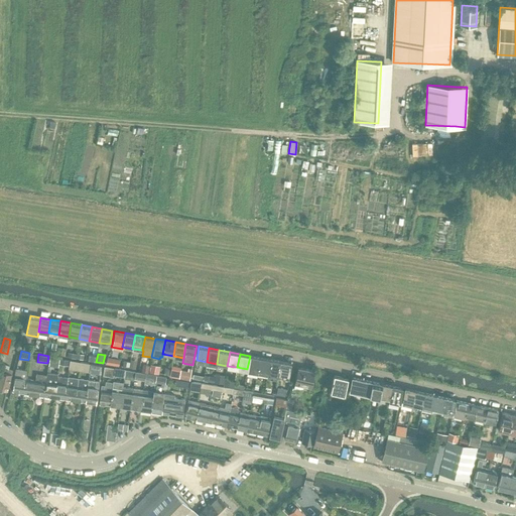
[(248,369),(247,375),(256,376),(260,357),(250,356),(247,369),(248,369)]
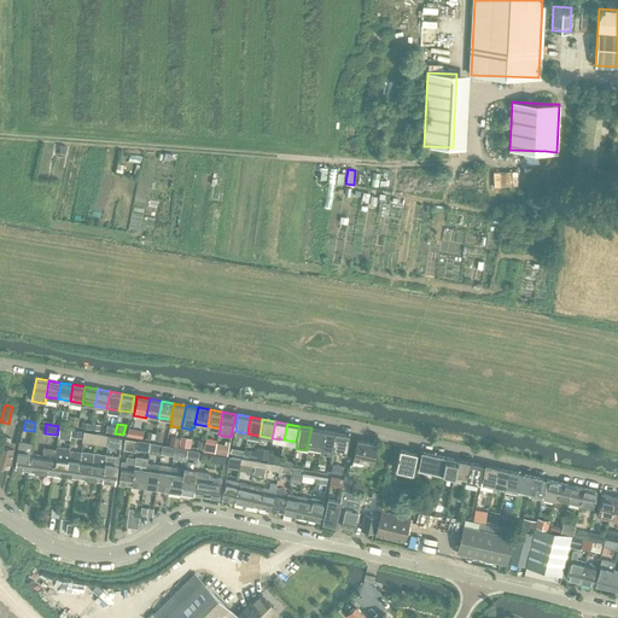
[(58,437),(70,439),(71,429),(60,427),(58,437)]
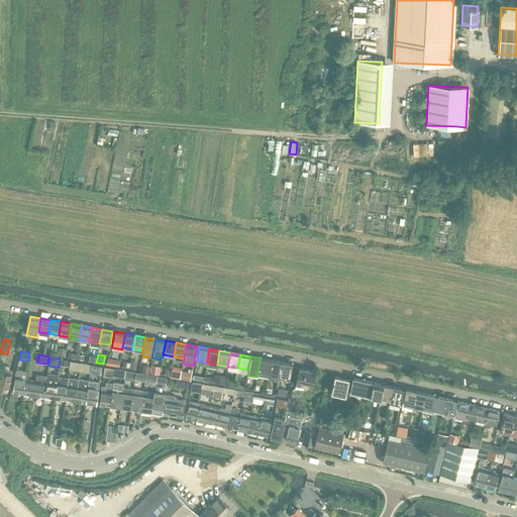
[(261,357),(256,377),(257,378),(257,376),(268,378),(269,374),(271,359),(261,357)]
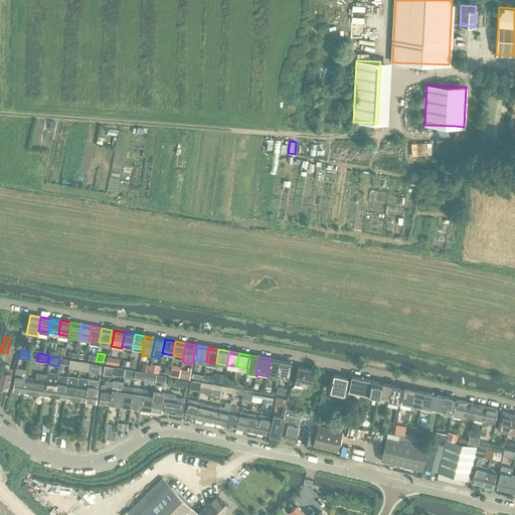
[(267,376),(267,377),(277,379),(278,374),(280,363),(280,360),(270,358),(268,372),(267,376)]
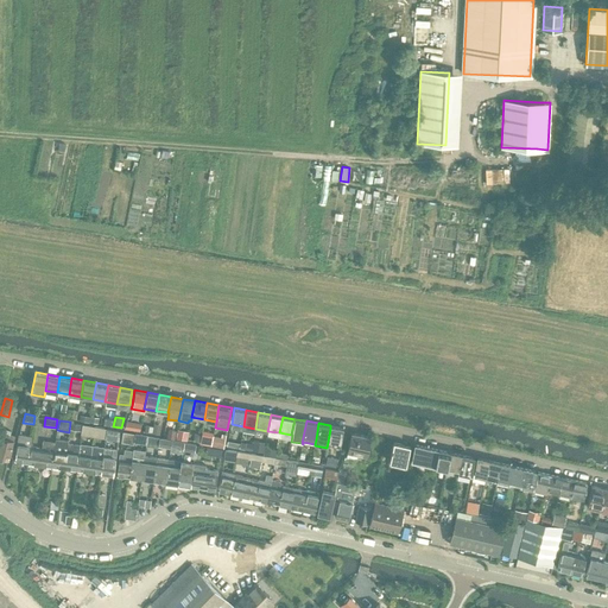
[(94,436),(95,426),(82,424),(81,434),(94,436)]
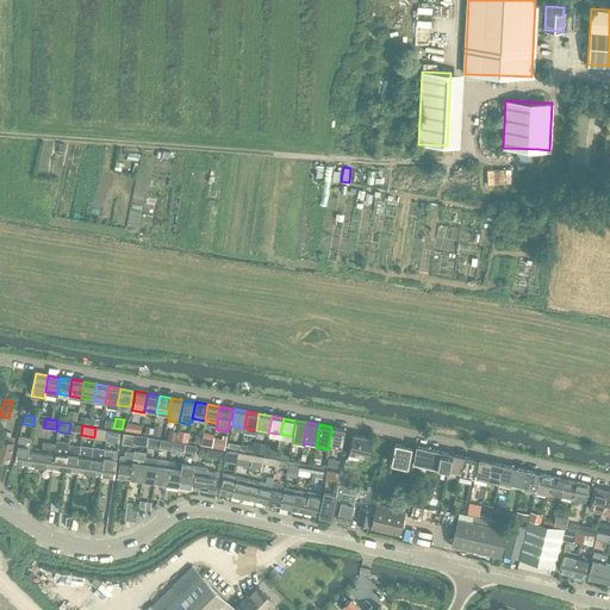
[(331,430),(329,443),(341,446),(344,429),(331,427),(331,430)]
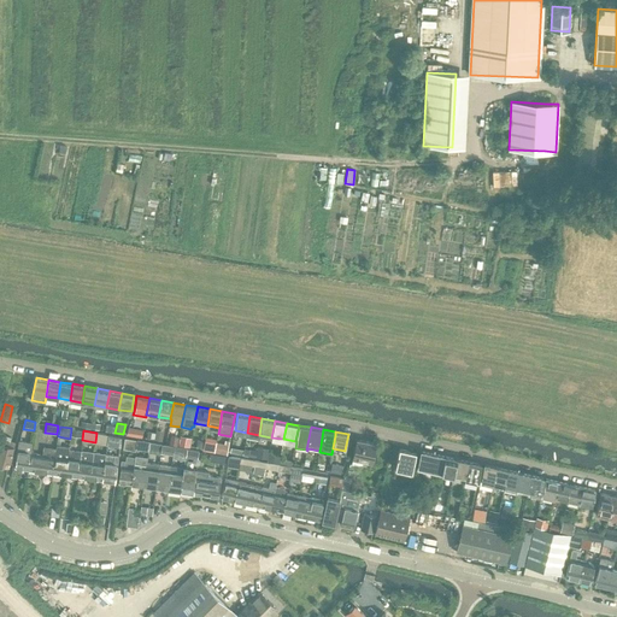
[(107,445),(109,434),(97,433),(95,442),(107,445)]
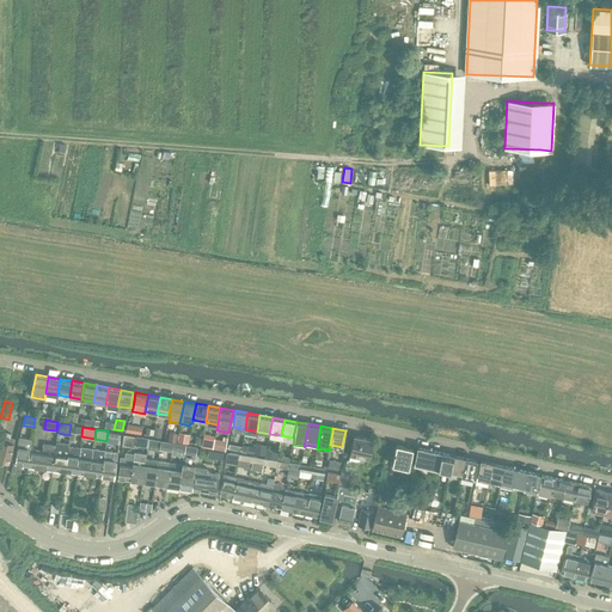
[(108,430),(106,441),(120,442),(121,433),(108,430)]
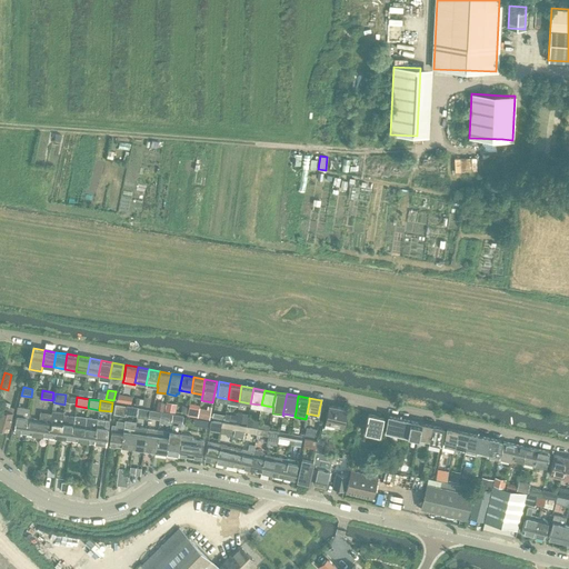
[(0,409),(0,427),(8,430),(15,408),(9,407),(10,403),(5,401),(5,402),(2,409),(0,409)]
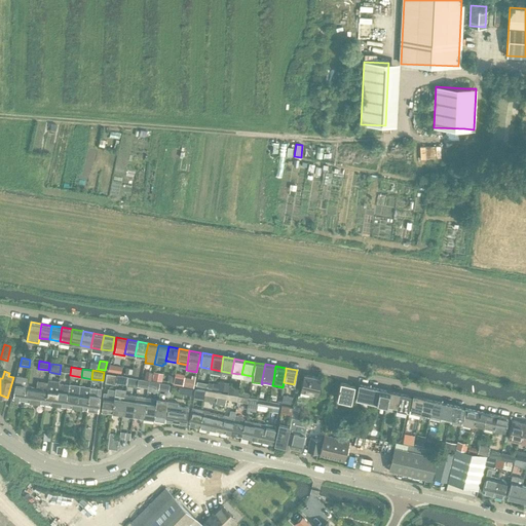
[(152,379),(161,381),(163,373),(153,371),(152,379)]
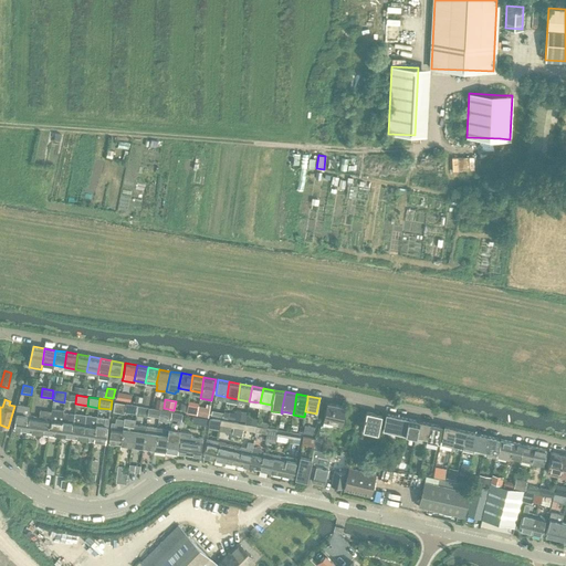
[(114,401),(113,411),(125,413),(125,411),(126,402),(114,401)]
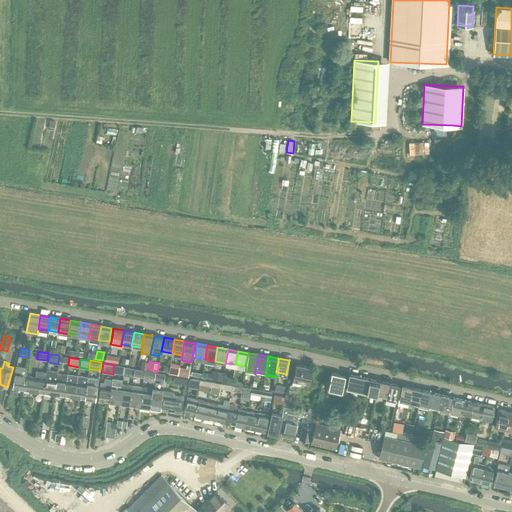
[(113,372),(123,373),(124,366),(114,364),(113,372)]
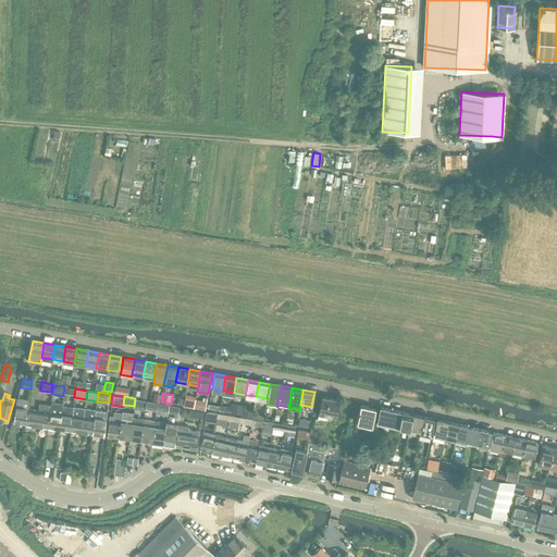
[(335,417),(337,406),(338,399),(322,396),(318,413),(335,417)]
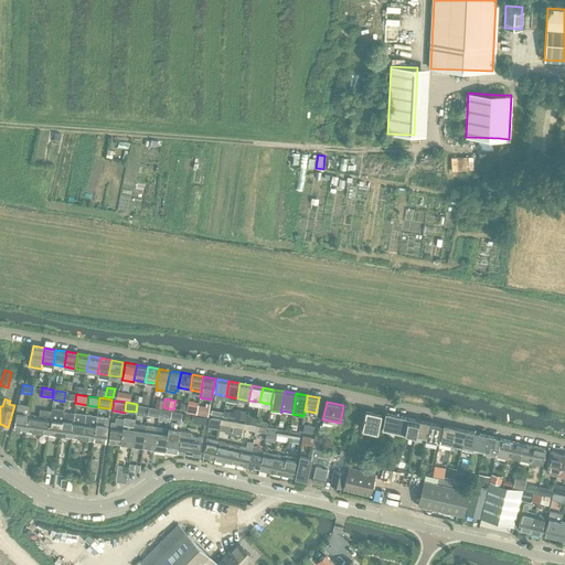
[(185,409),(185,411),(196,413),(198,404),(187,403),(187,404),(185,409)]
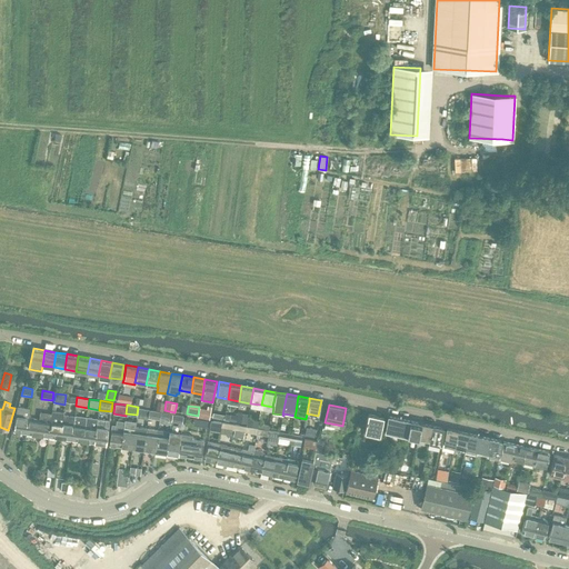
[(198,416),(198,417),(209,419),(212,406),(208,406),(207,409),(199,407),(198,416)]
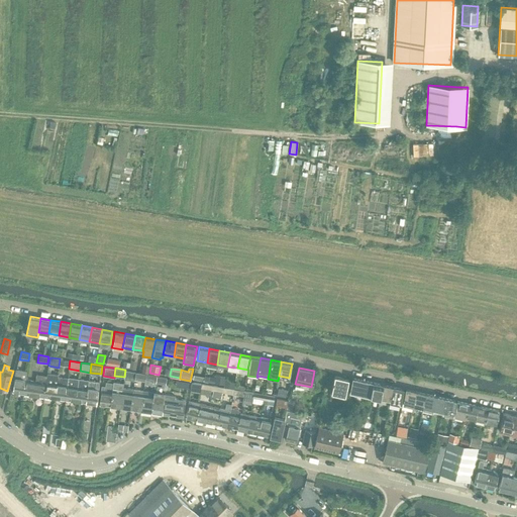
[(23,393),(25,379),(26,371),(16,370),(13,392),(23,393)]
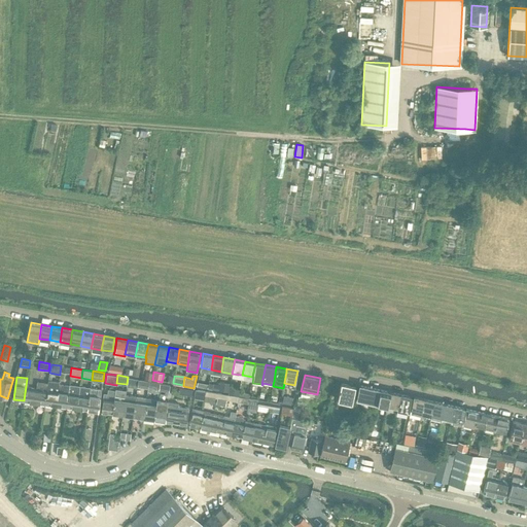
[(127,384),(127,385),(129,385),(137,387),(137,386),(138,386),(138,379),(130,378),(128,377),(127,384)]
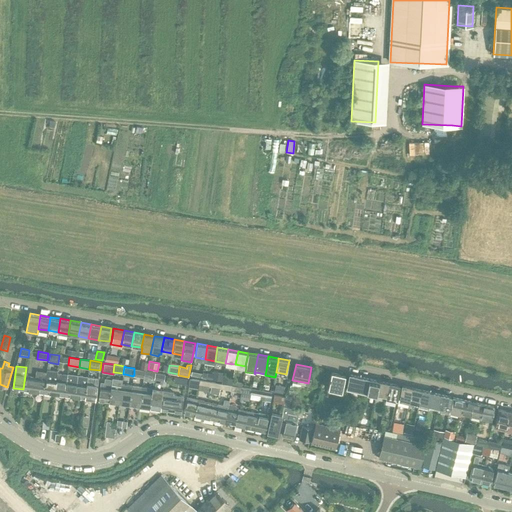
[(134,368),(134,375),(144,377),(144,375),(145,370),(134,368)]
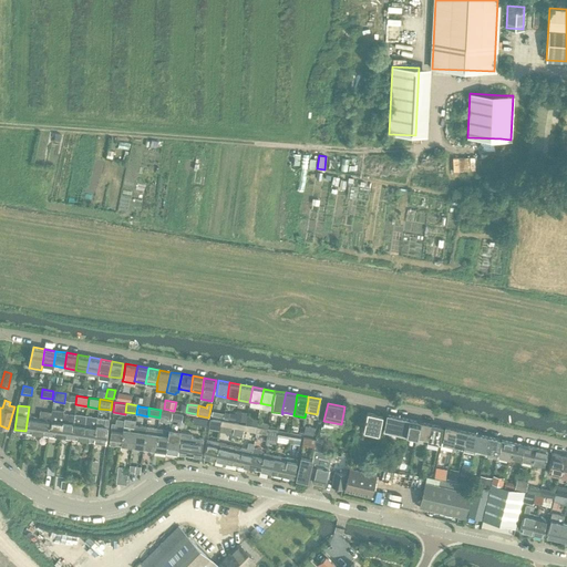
[(52,409),(52,411),(49,434),(60,436),(63,412),(63,410),(52,409)]
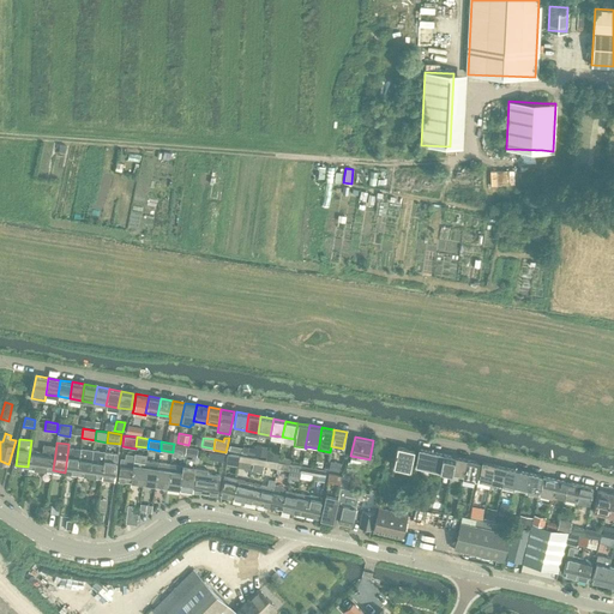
[(53,470),(56,445),(43,444),(42,452),(40,469),(53,470)]
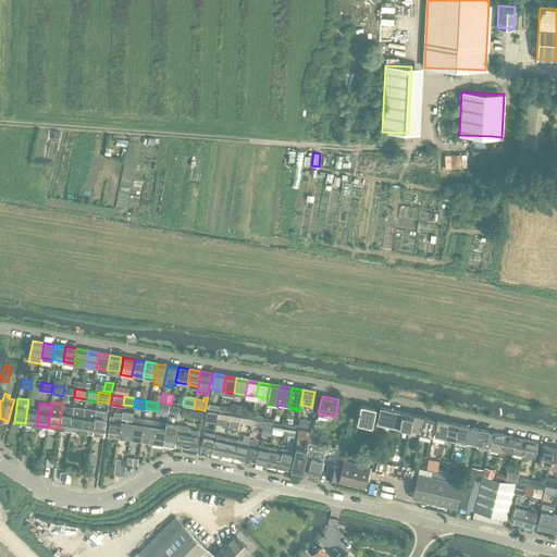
[(233,404),(231,412),(242,413),(243,406),(233,404)]
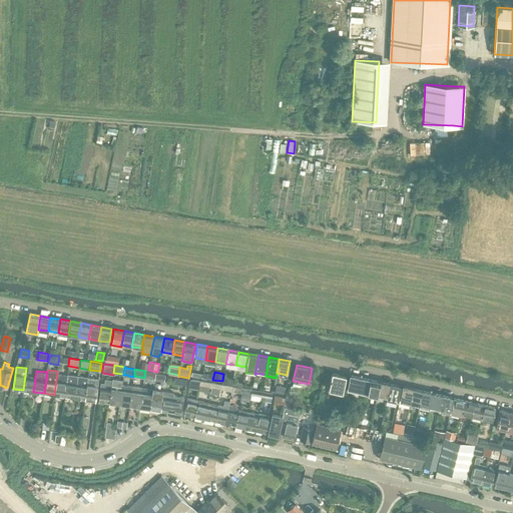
[(332,372),(329,389),(343,392),(346,376),(332,372)]
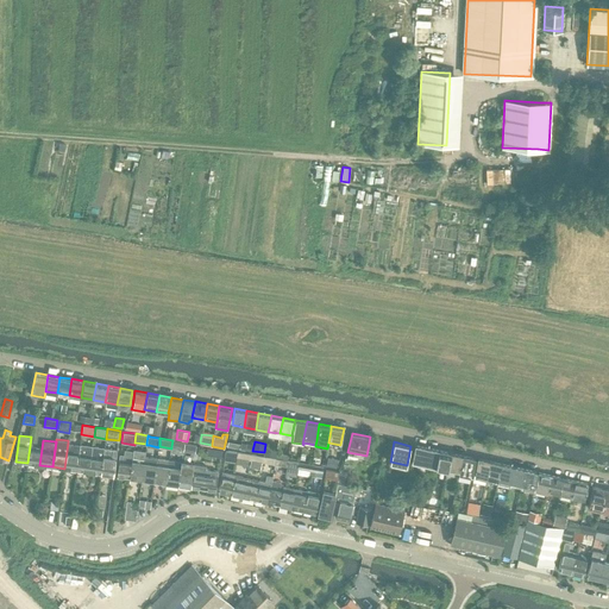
[(76,470),(80,445),(68,443),(64,469),(76,470)]
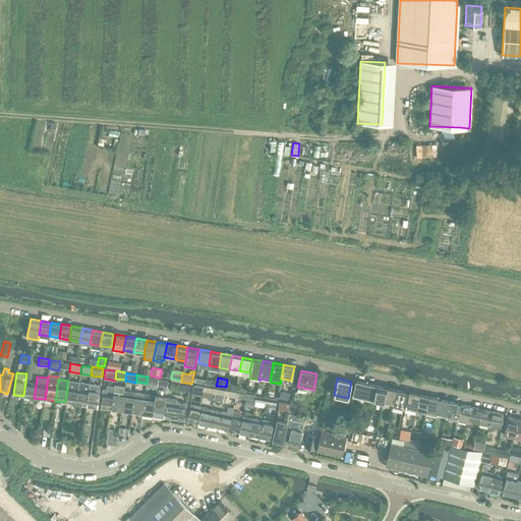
[(157,383),(157,385),(167,387),(168,380),(158,379),(157,383)]
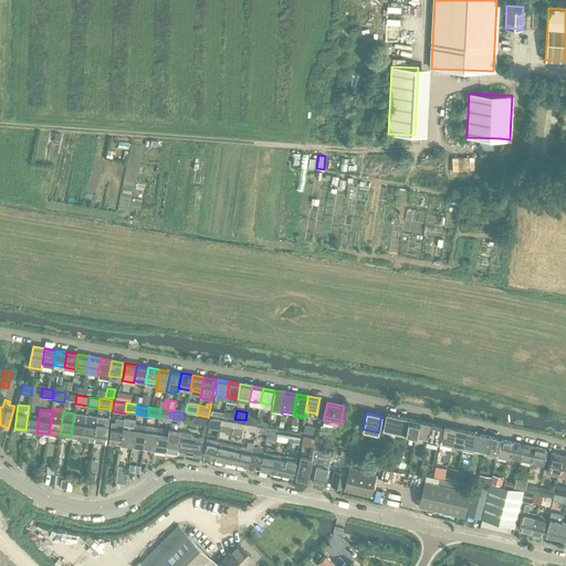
[(82,438),(86,413),(75,412),(74,413),(71,437),(82,438)]
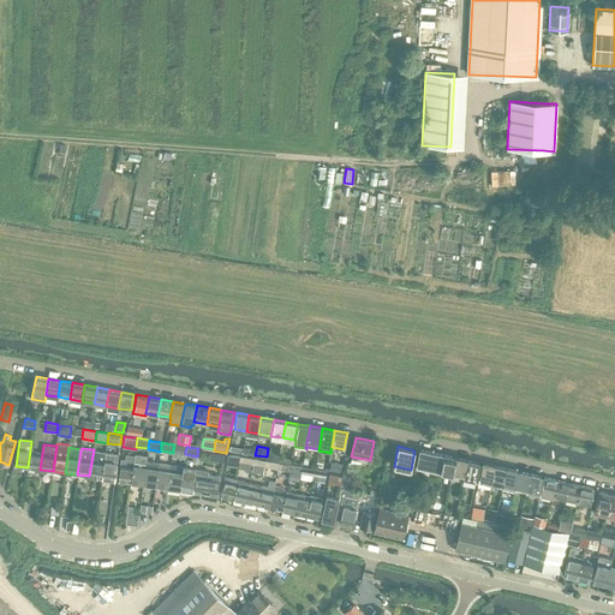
[(419,448),(416,465),(428,467),(431,452),(419,448)]
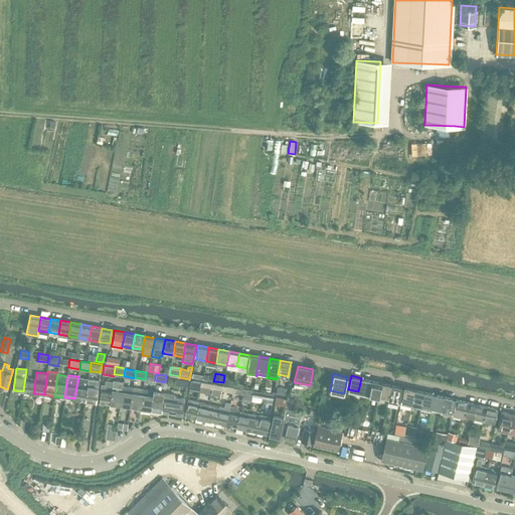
[(86,400),(89,378),(78,376),(74,398),(86,400)]
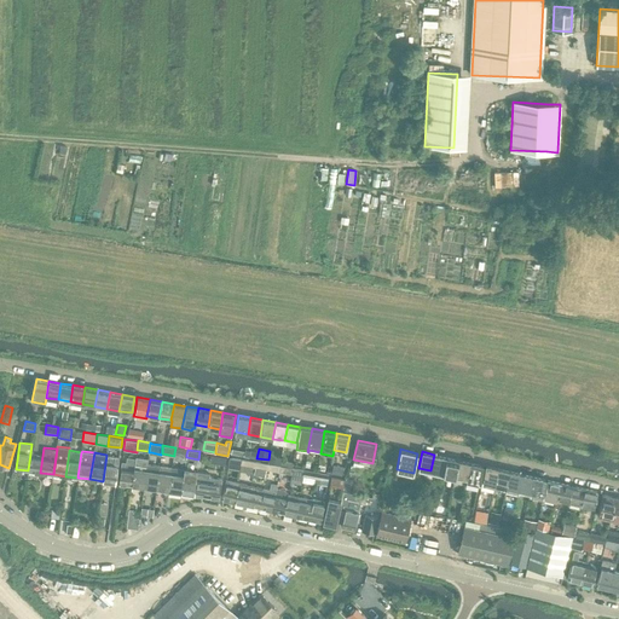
[(40,473),(42,456),(30,453),(28,470),(40,473)]
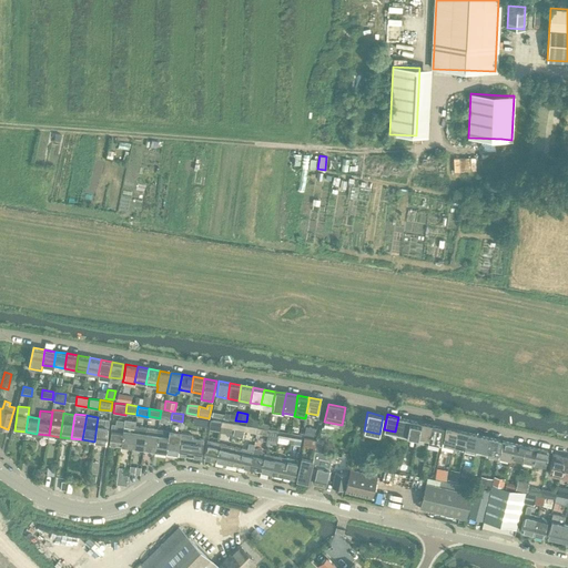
[(98,417),(94,442),(105,443),(108,427),(110,419),(98,417)]
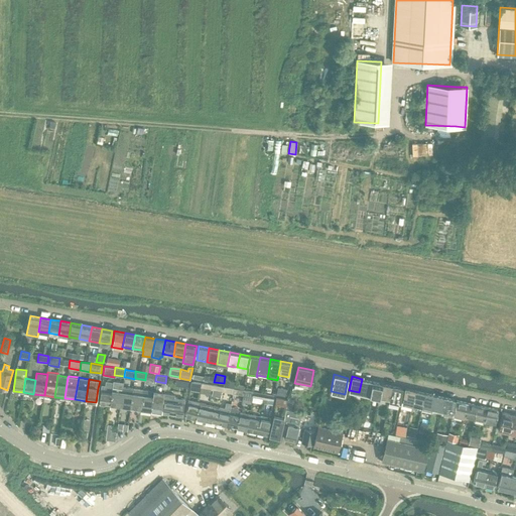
[(225,379),(224,386),(233,388),(234,388),(235,384),(235,383),(235,381),(225,379)]
